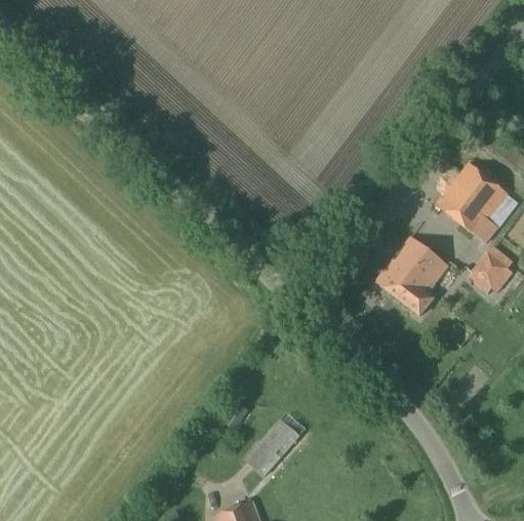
[(486,243),(498,228),(518,202),(507,193),(469,161),(435,203),(486,243)]
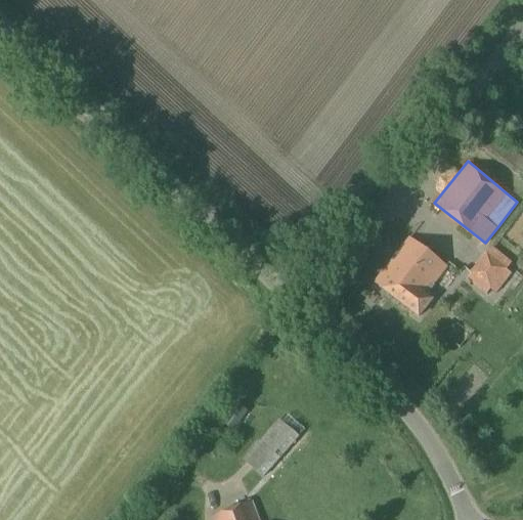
[(419,314),(431,298),(425,293),(446,265),(409,236),(375,279),(419,314)]
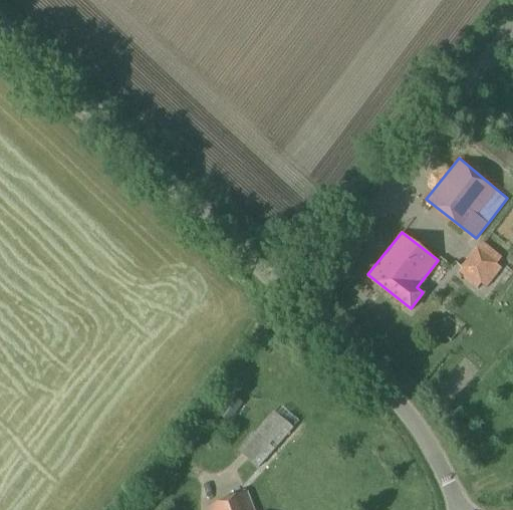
[(464,270),(489,291),(512,263),(512,258),(491,240),(464,270)]
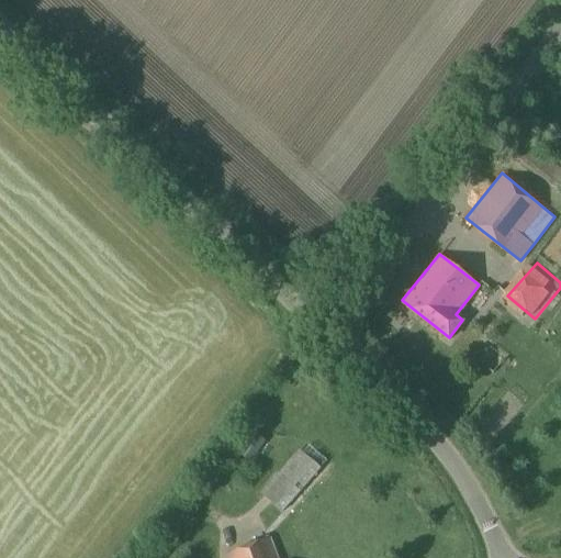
[(255,432),(240,452),(249,458),(265,439),(255,432)]
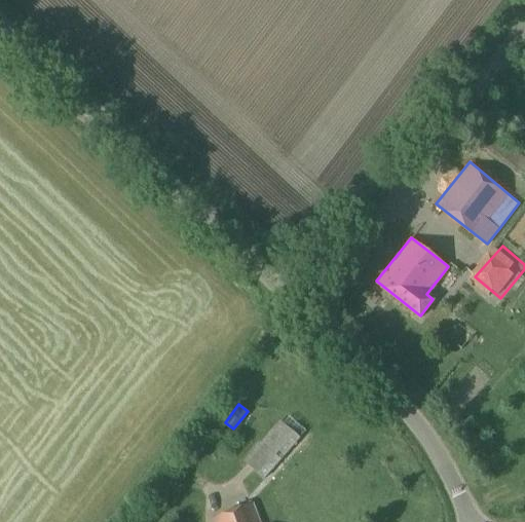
[(265,478),(285,453),(300,436),(279,418),(245,459),(265,478)]
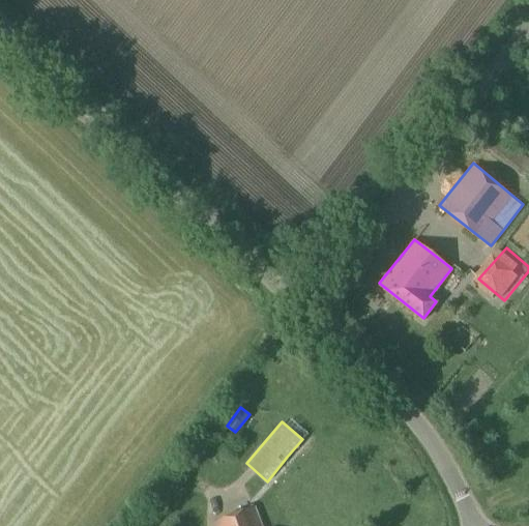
[(263,525),(255,505),(211,522),(212,525),(263,525)]
